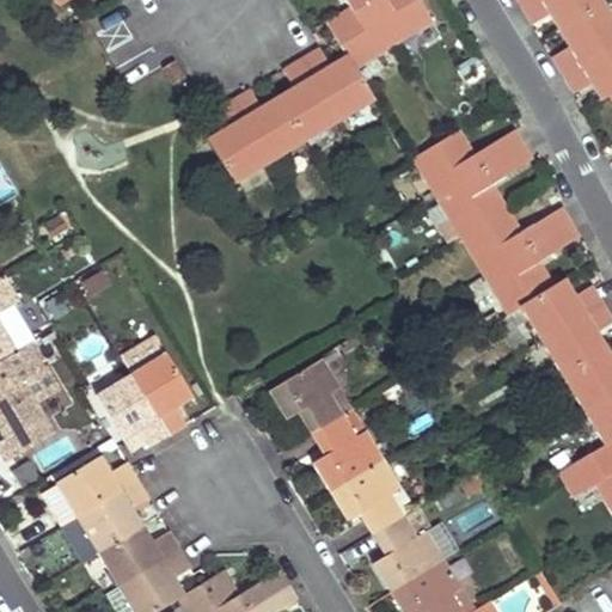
[(368,0),(346,0),(350,7),(329,22),(348,54),(352,61),(356,68),(396,44),(368,0)]
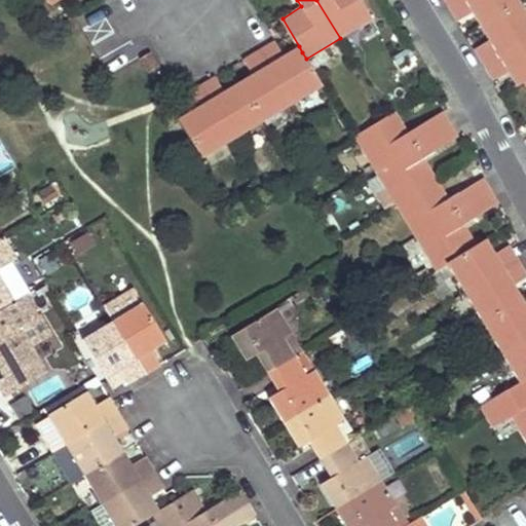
[(316,0),(340,38),(373,19),(362,0),(316,0)]
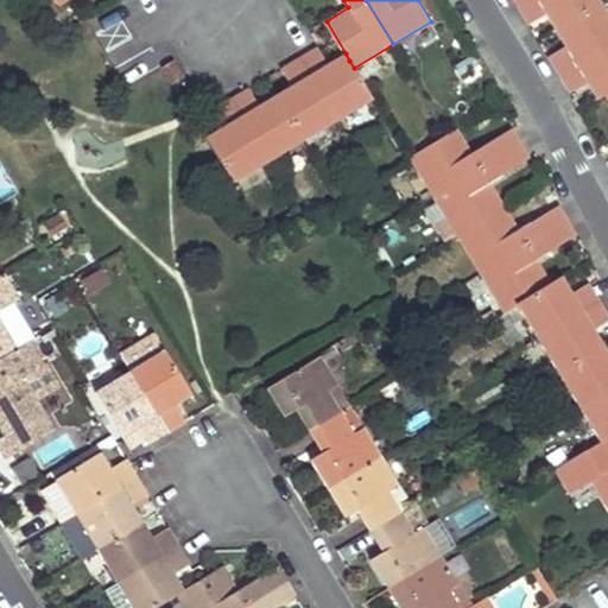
[(597,0),(525,0),(519,4),(531,23),(548,13),(553,11),(562,26),(601,4),(597,0)]
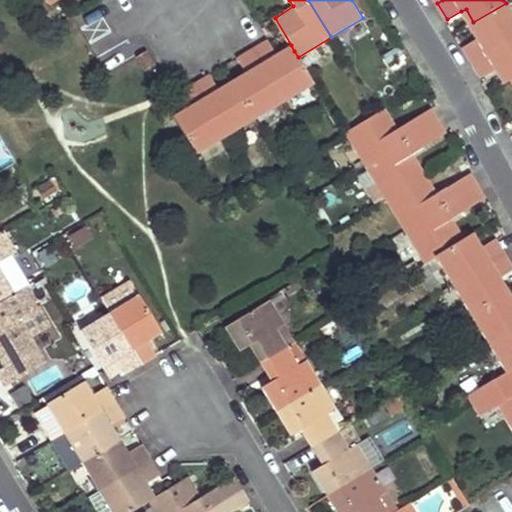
[(511,13),(506,3),(473,22),(482,36),(477,40),(464,48),(472,62),(511,38),(511,13)]
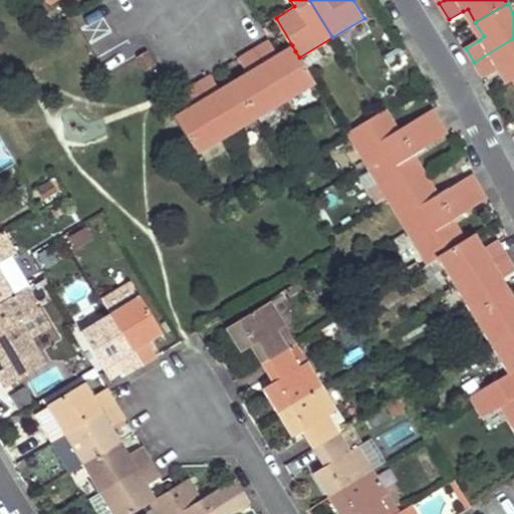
[(468,9),(463,11),(470,25),(475,22),(468,9)]
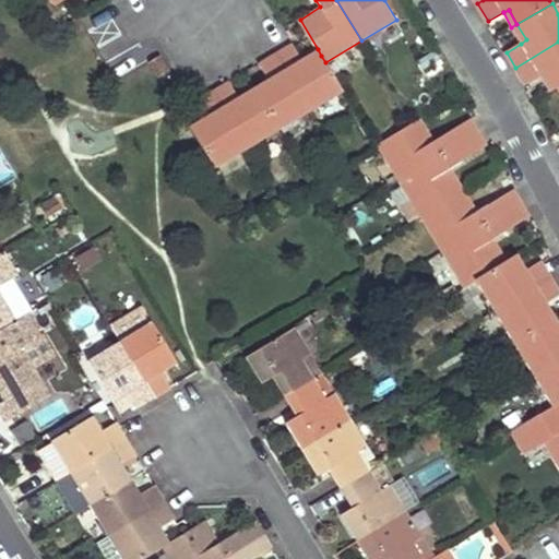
[(516,24),(511,27),(521,44),(526,39),(516,24)]
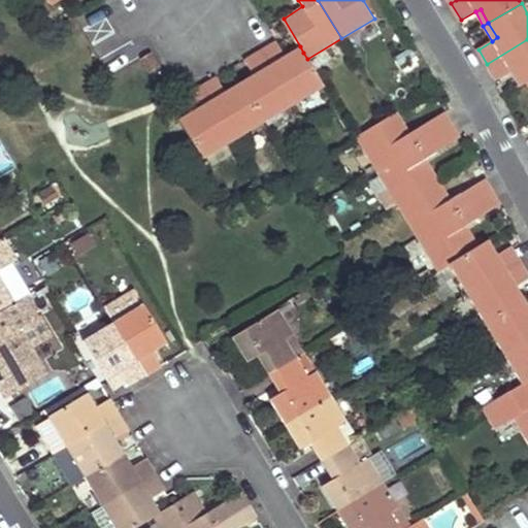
[(527,39),(487,64),(496,79),(510,71),(516,69),(524,83),(527,81),(527,79),(527,39)]
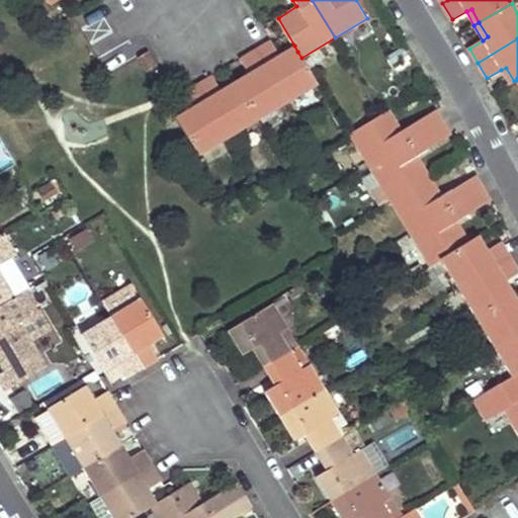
[(271,39),(257,48),(288,101),(318,84),(301,58),(297,52),(283,60),(280,54),(271,39)]
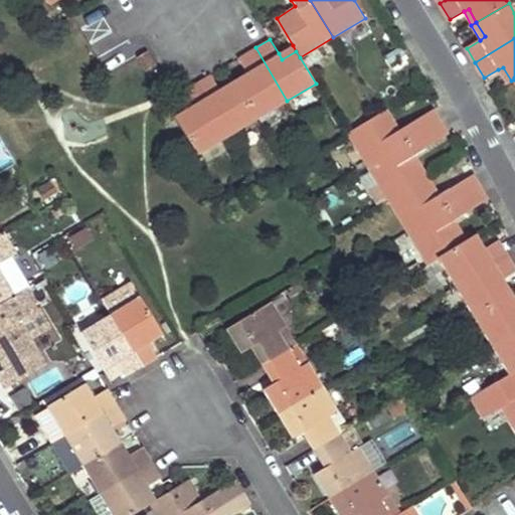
[(293,45),(279,53),(282,59),(296,51),(293,45)]
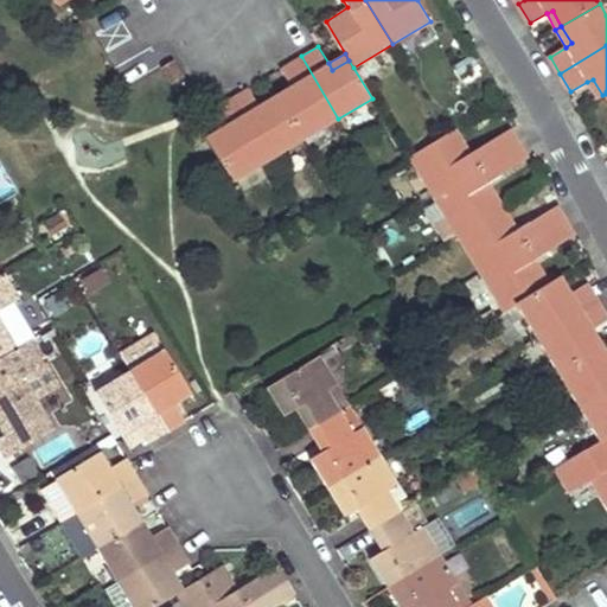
[(301,56),(282,68),(293,85),(296,91),(281,101),(304,139),(338,119),(301,56)]
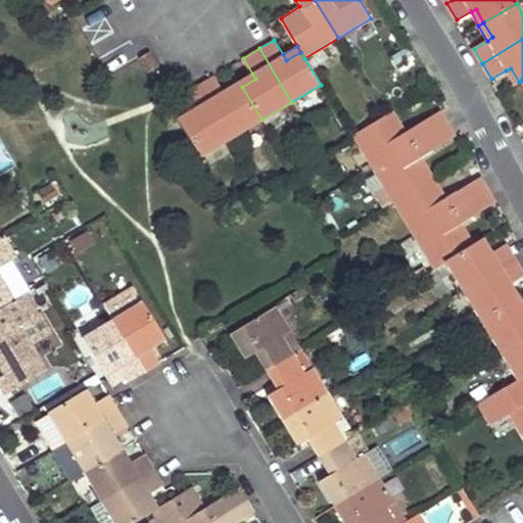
[(150,54),(138,61),(146,75),(158,68),(150,54)]
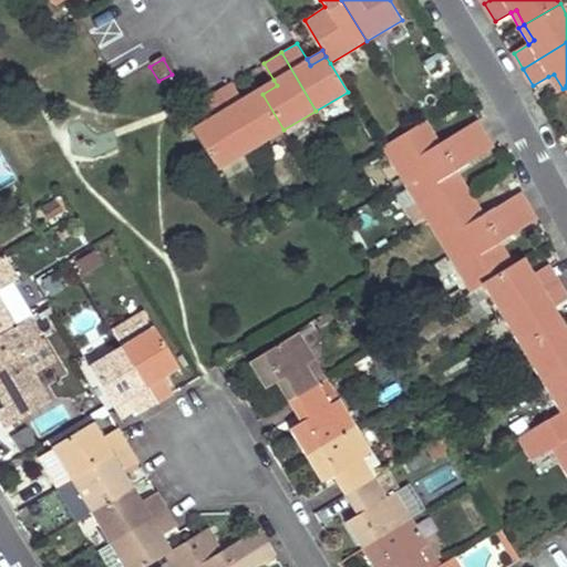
[(554,74),(548,76),(557,92),(563,89),(554,74)]
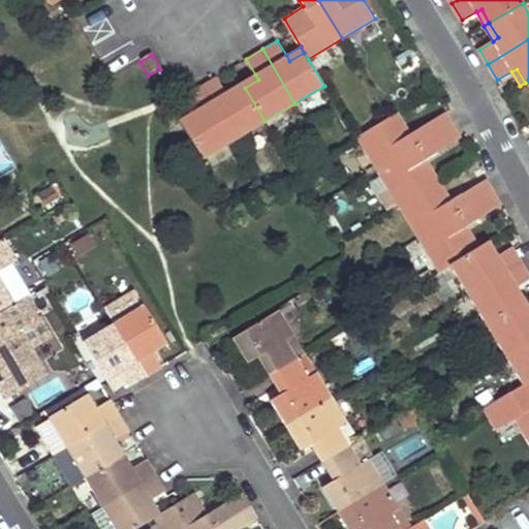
[(255,74),(242,83),(245,88),(258,80),(255,74)]
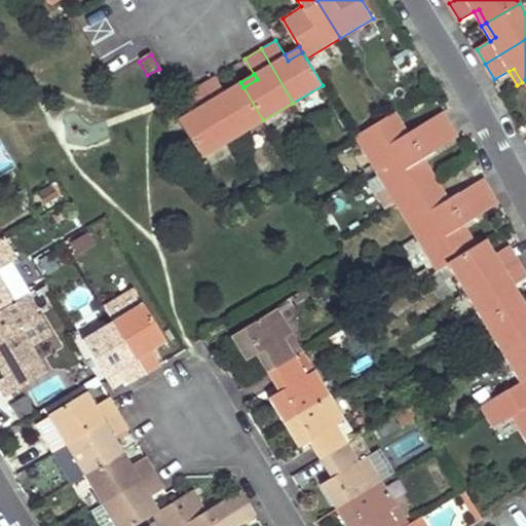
[(216,76),(200,84),(233,139),(263,120),(243,87),(229,97),(225,91),(216,76)]
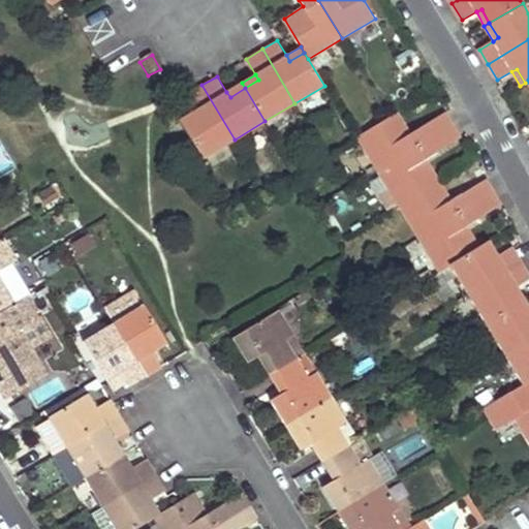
[(242,83),(226,92),(230,97),(245,88),(242,83)]
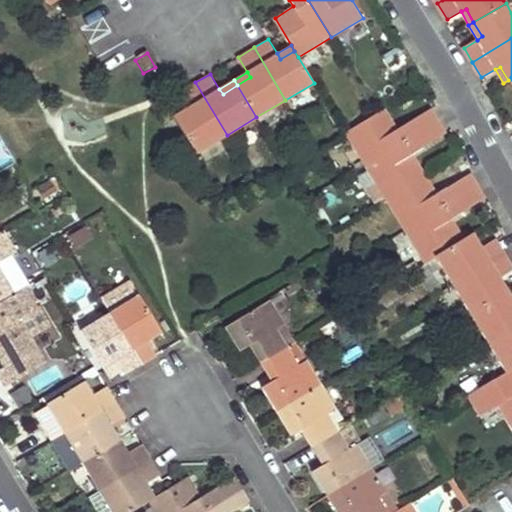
[(195,82),(180,91),(189,107),(192,112),(177,121),(196,153),(227,135),(195,82)]
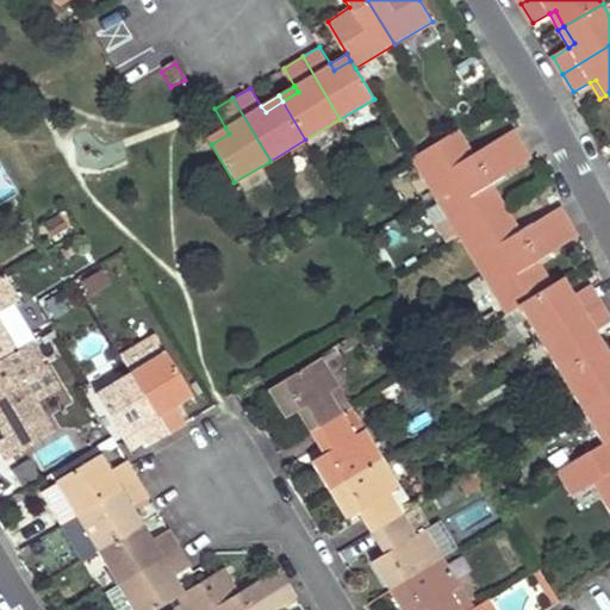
[(225,128),(207,137),(211,144),(229,134),(225,128)]
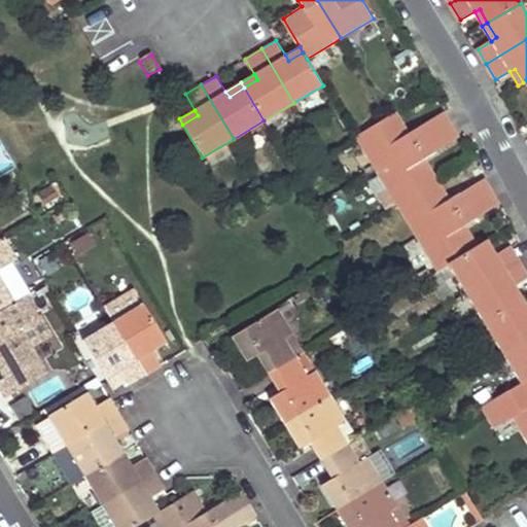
[(397,112),(357,137),(378,170),(452,124),(444,111),(409,132),(397,112)]
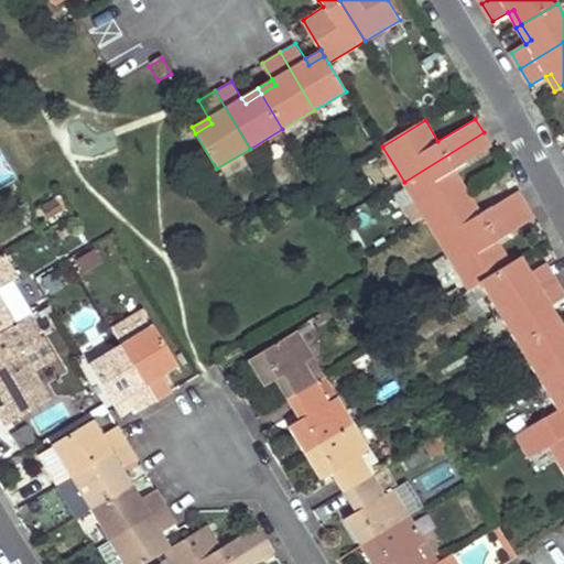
[(484,132),(404,182),(425,217),(468,191),(455,170),(491,148),(484,132)]
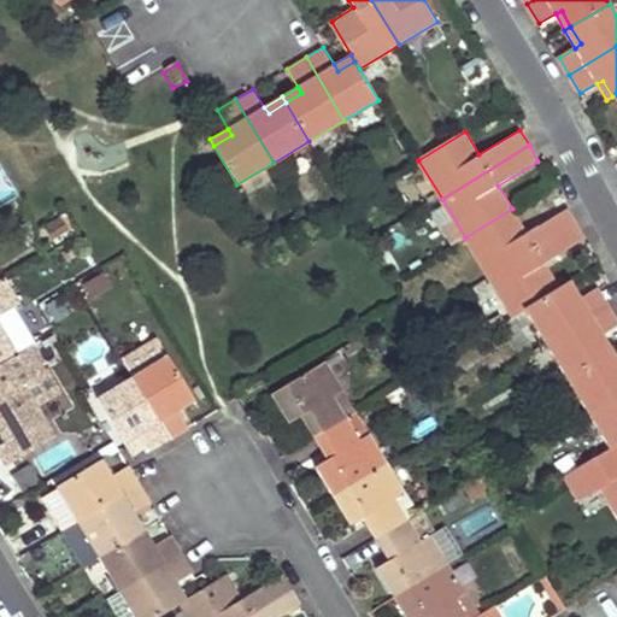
[(442,199),(430,206),(453,245),(465,238),(442,199)]
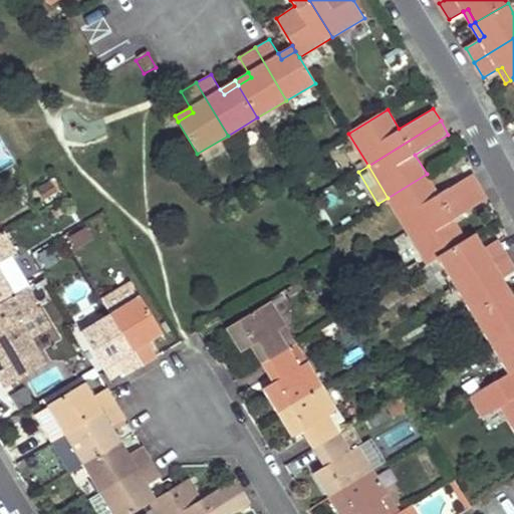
[(427,174),(388,198),(409,231),(480,187),(472,175),(439,194),(427,174)]
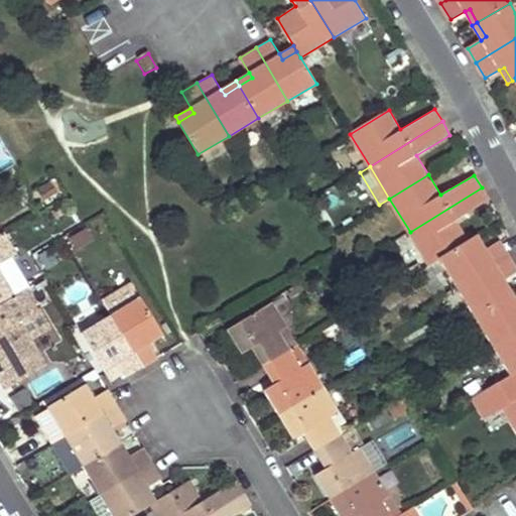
[(482,187),(410,232),(430,264),(439,259),(439,258),(468,241),(456,221),(489,200),(482,187)]
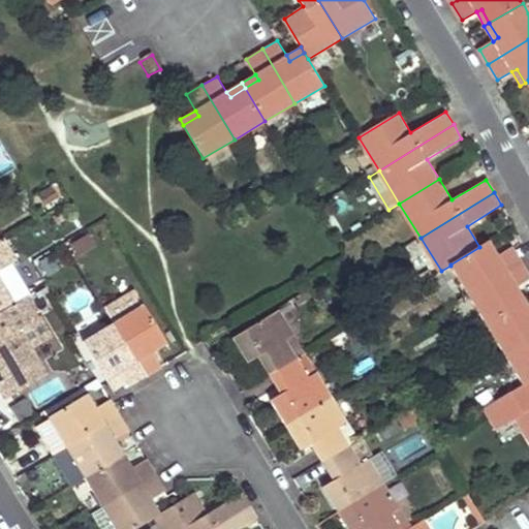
[(88,235),(68,243),(74,258),(94,250),(88,235)]
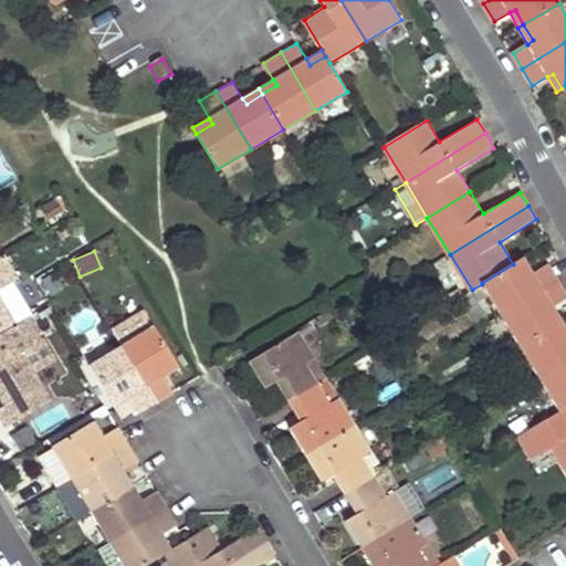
[(0,332),(19,321),(0,290),(0,287),(17,278),(4,255),(1,258),(0,258),(0,332)]
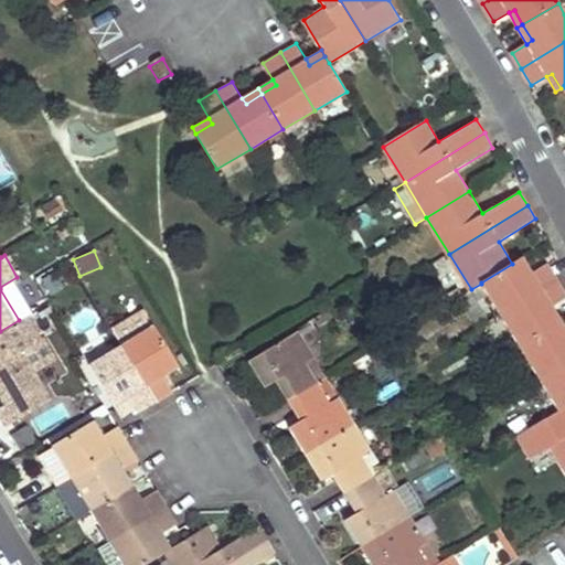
[(530,273),(521,258),(514,263),(524,277),(530,273)]
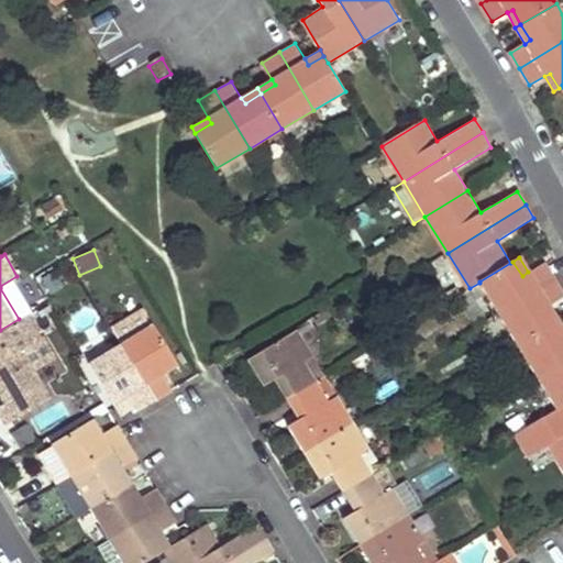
[(510,263),(479,282),(499,315),(555,280),(544,263),(528,272),(522,276),(512,262),(510,263)]
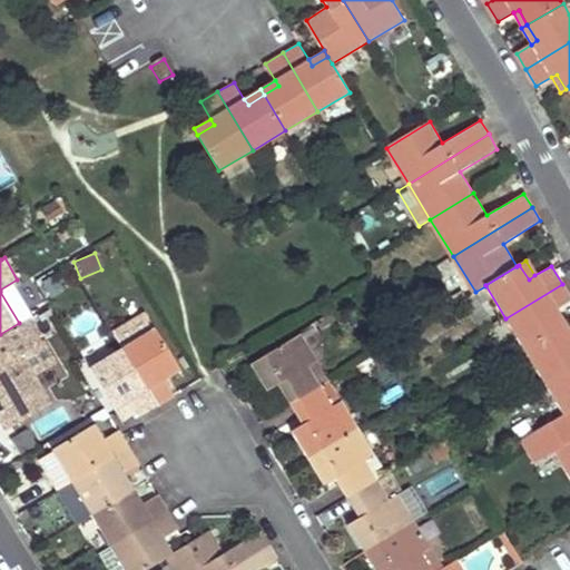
[(569,297),(562,284),(505,318),(524,351),(559,330),(549,314),(557,311),(569,302),(569,297)]
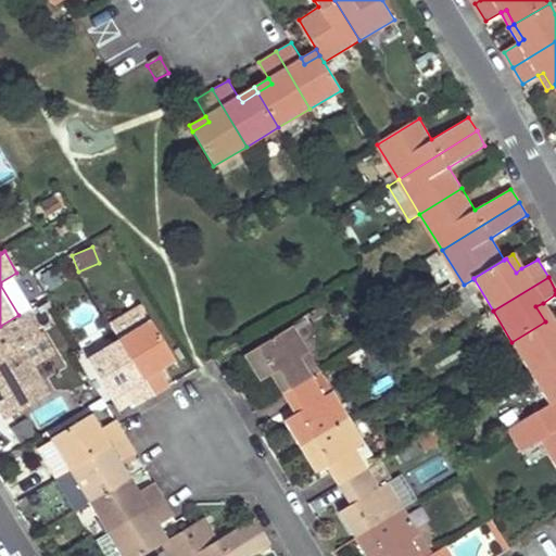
[(543,303),(535,306),(545,321),(552,318),(543,303)]
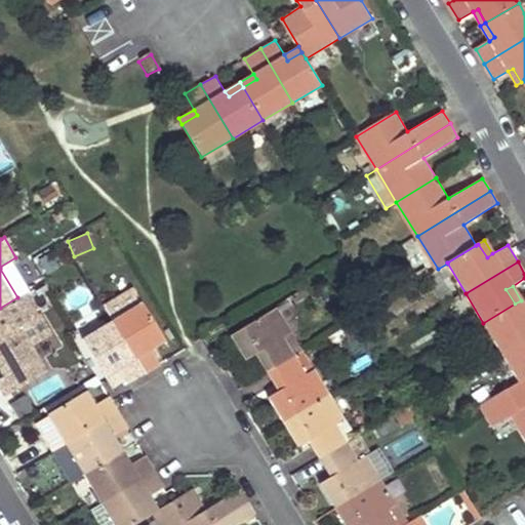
[(305,291),(293,297),(299,308),(311,301),(305,291)]
